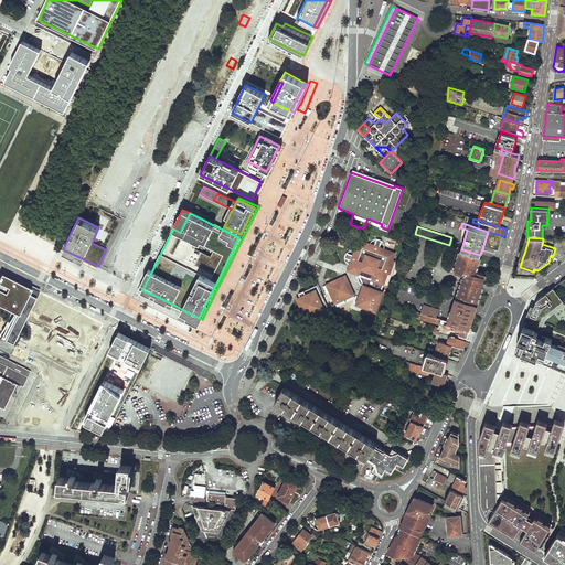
[(359,241),(359,242),(353,255),(351,255),(350,259),(351,260),(350,266),(348,270),(359,275),(363,276),(363,279),(365,280),(363,285),(359,297),(359,298),(358,301),(358,302),(358,304),(359,305),(363,307),(375,311),(383,292),(381,291),(387,274),(390,274),(391,269),(390,268),(394,255),(394,254),(394,253),(393,253),(380,247),(380,246),(375,244),(374,246),(361,241),(360,241),(359,241)]
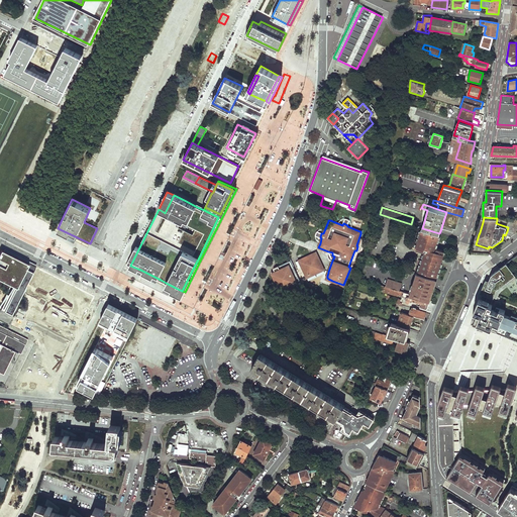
[(419,271),(418,274),(433,278),(442,250),(436,249),(435,252),(434,251),(435,247),(436,245),(436,242),(438,236),(439,233),(422,228),(421,231),(419,237),(418,239),(418,241),(415,249),(425,252),(424,255),(423,259),(422,261),(421,264),(421,266),(420,269),(419,271)]
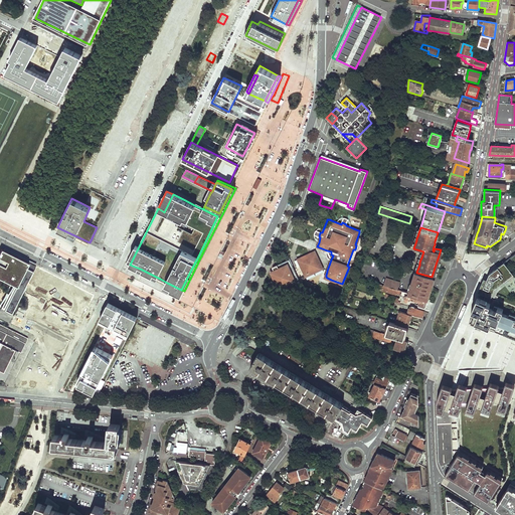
[(4,310),(11,314),(33,272),(26,268),(27,267),(25,266),(23,265),(26,260),(4,248),(3,250),(1,248),(0,249),(0,276),(10,282),(11,281),(14,282),(13,285),(1,309),(3,309),(4,310)]
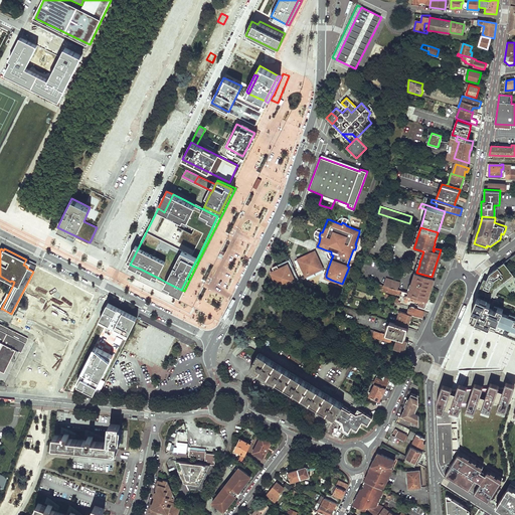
[(443,250),(441,249),(432,277),(435,278),(435,276),(436,273),(437,271),(438,269),(439,265),(439,263),(440,261),(440,260),(441,258),(442,253),(443,250)]
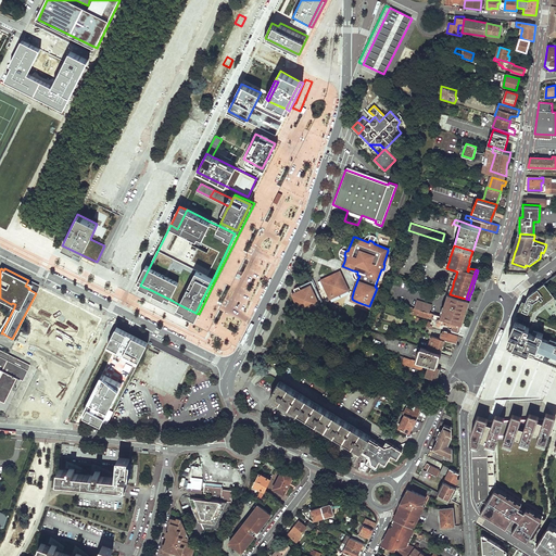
[(329,298),(348,290),(342,276),(341,274),(340,274),(340,273),(339,273),(338,273),(337,273),(327,277),(328,277),(324,279),(323,279),(323,280),(323,281),(323,282),(325,286),(324,286),(329,298)]
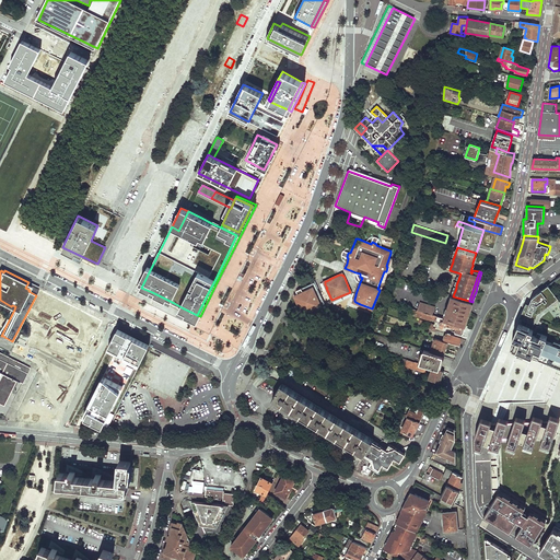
[(28,291),(36,295),(39,288),(38,288),(31,283),(28,282),(25,288),(27,289),(30,290),(28,291)]
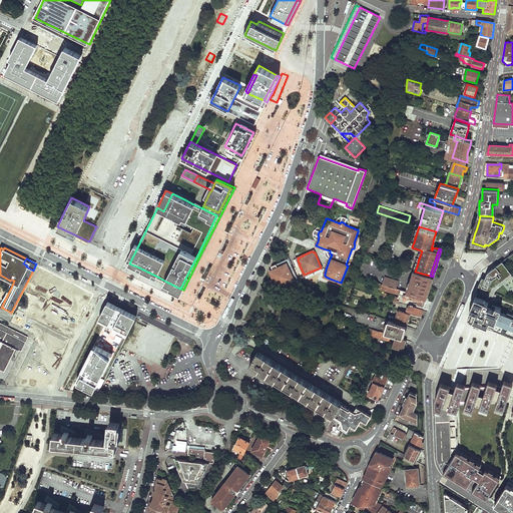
[(294,279),(297,278),(291,265),(290,265),(290,264),(289,264),(288,264),(287,264),(285,260),(271,266),(273,270),(272,271),(272,272),(272,273),(271,273),(273,278),(274,278),(277,285),(277,286),(278,287),(279,287),(280,286),(280,287),(295,280),(294,279)]
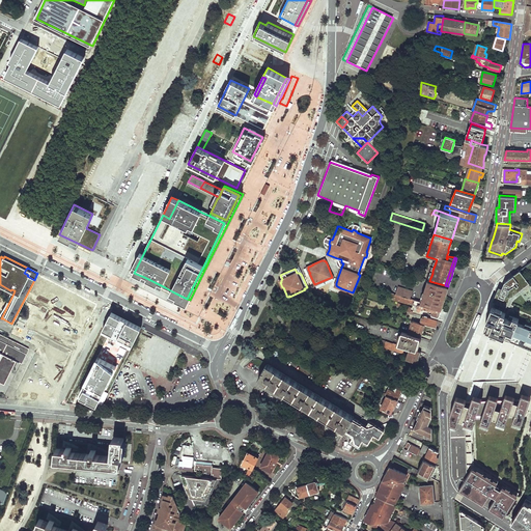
[(525,277),(520,271),(513,275),(519,282),(525,277)]
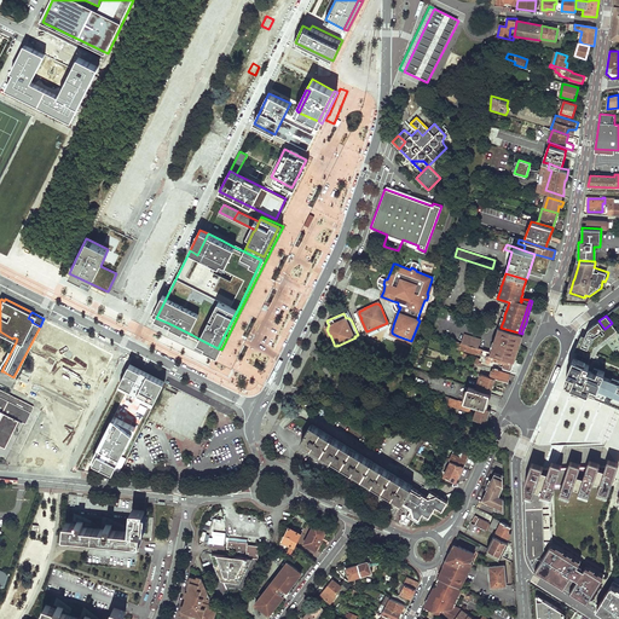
[(618,333),(612,323),(605,329),(599,320),(588,329),(588,330),(589,331),(588,334),(585,335),(579,350),(593,356),(590,364),(576,358),(571,369),(574,370),(573,375),(570,372),(566,382),(577,387),(578,383),(582,385),(580,388),(591,393),(593,389),(601,393),(600,397),(611,401),(612,398),(618,400),(618,404),(618,405),(618,333)]
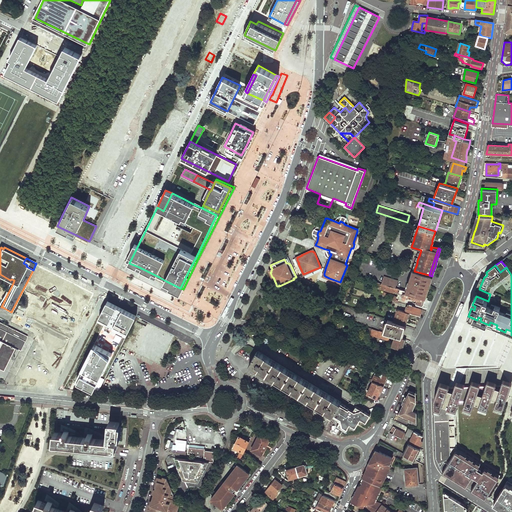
[(414,271),(413,270),(408,284),(409,284),(406,292),(425,298),(425,297),(424,297),(428,282),(427,280),(429,275),(414,271)]
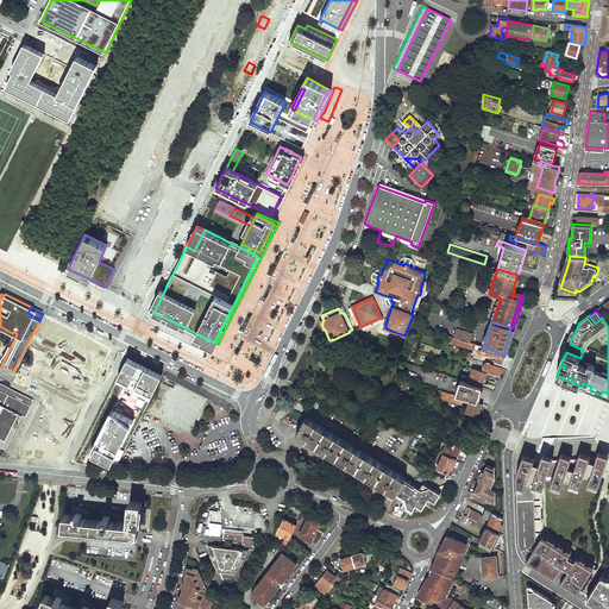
[(0,326),(0,330),(16,337),(17,333),(13,332),(12,333),(0,326)]
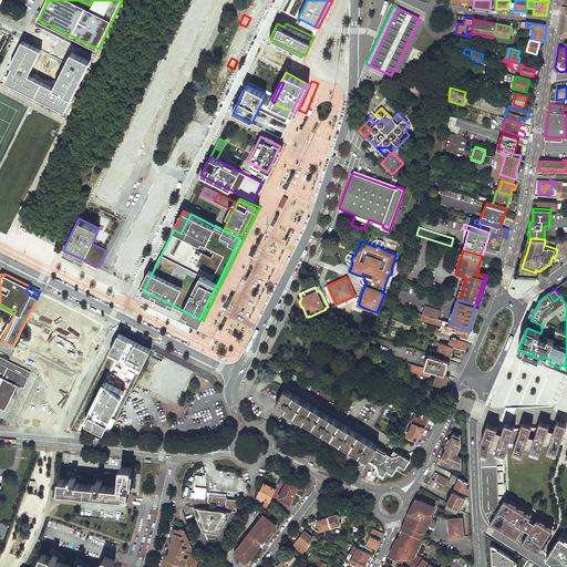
[(424,306),(422,315),(437,319),(440,311),(424,306)]
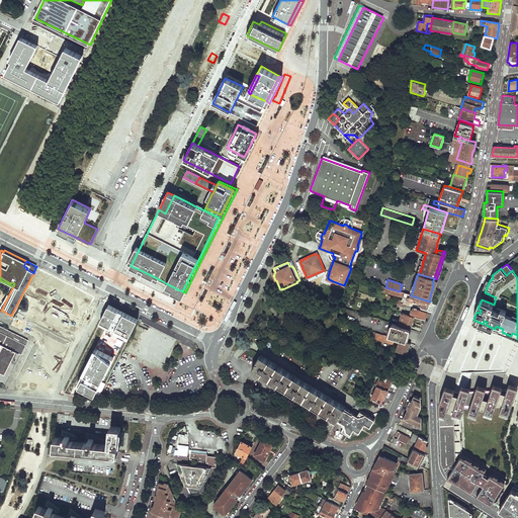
[(404,296),(405,293),(402,292),(400,291),(385,287),(378,285),(377,288),(384,290),(383,291),(399,296),(400,295),(404,296)]
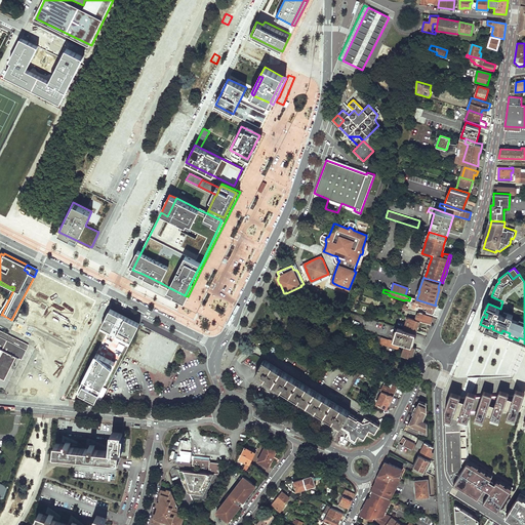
[(502,301),(491,296),(488,304),(500,309),(502,301)]
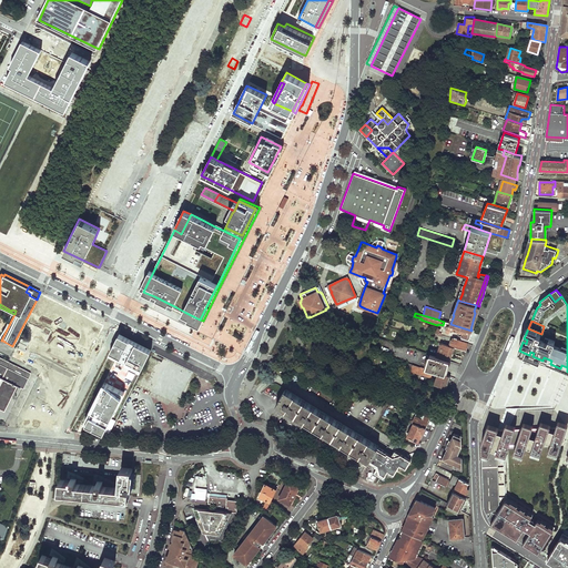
[(470,333),(472,331),(450,324),(444,322),(443,325),(442,326),(450,330),(463,334),(462,338),(468,341),(470,333)]
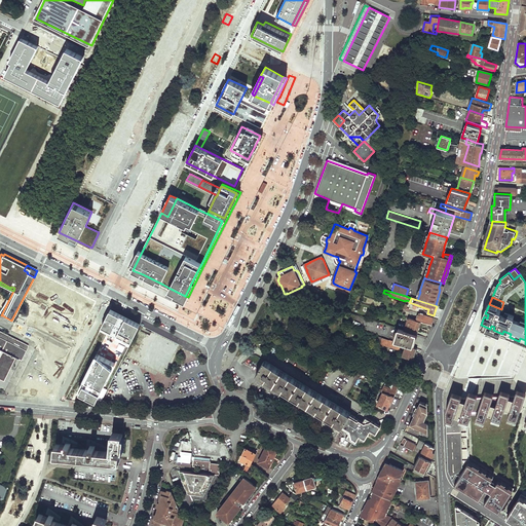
[(141,324),(111,309),(98,335),(128,350),(141,324)]
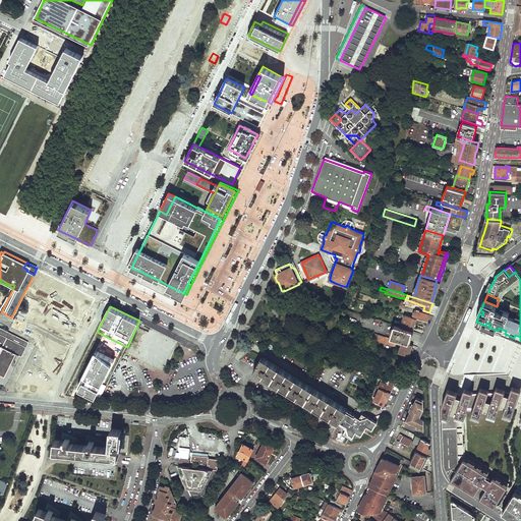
[(428,317),(429,315),(415,310),(413,317),(416,319),(426,323),(428,317)]
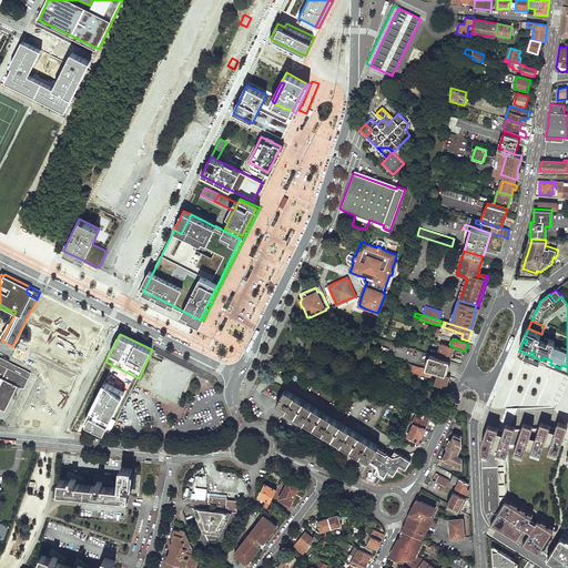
[(449,361),(454,347),(450,346),(440,343),(436,357),(449,361)]
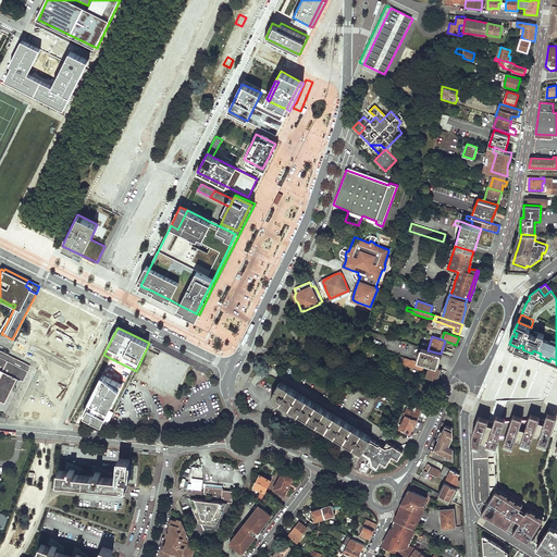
[(438,361),(441,354),(428,350),(421,347),(417,361),(425,363),(430,366),(437,368),(438,361)]
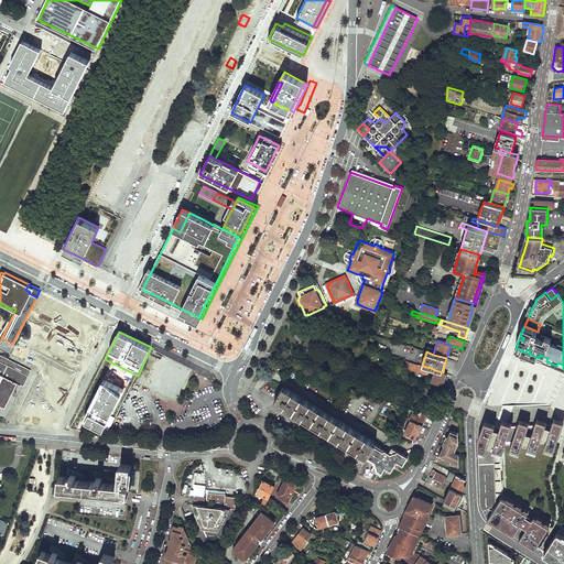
[(30,371),(30,370),(9,359),(0,355),(0,358),(29,373),(30,371)]
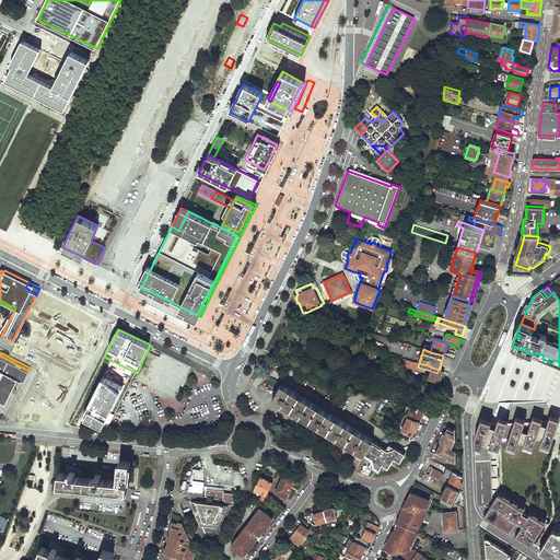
[(22,383),(28,371),(0,356),(0,403),(3,404),(15,380),(22,383)]
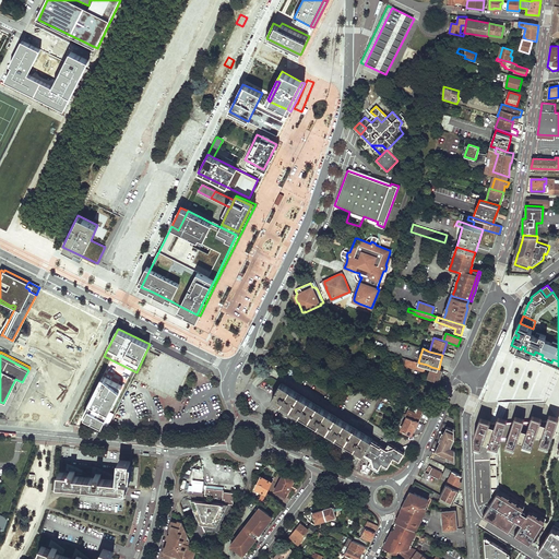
[(414,360),(406,358),(404,366),(412,368),(424,372),(427,365),(418,363),(414,360)]
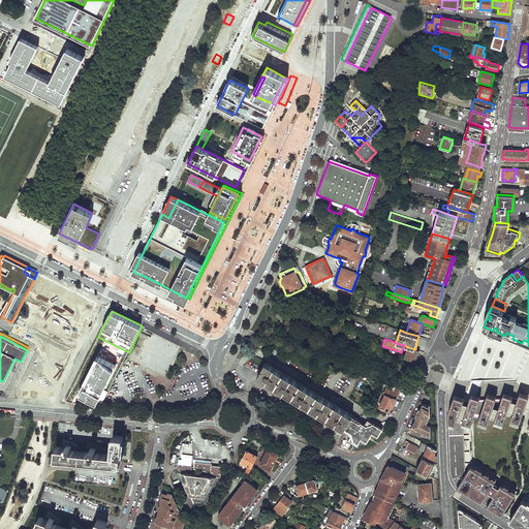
[(415,362),(419,350),(415,349),(408,347),(405,358),(415,362)]
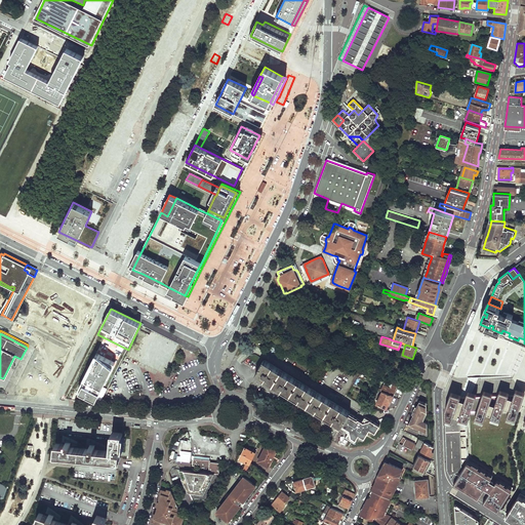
[(116,362),(96,353),(77,397),(94,406),(116,362)]
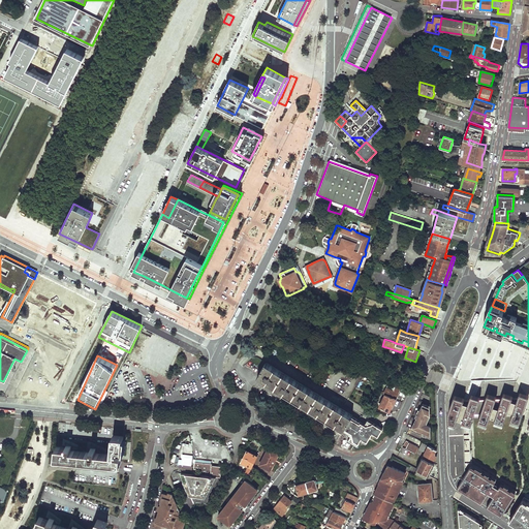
[(144,360),(143,363),(151,367),(149,359),(146,356),(144,360)]
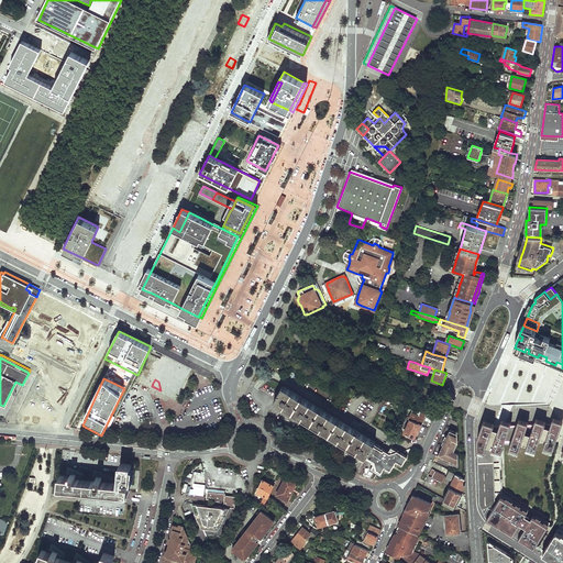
[(375,441),(283,386),(274,401),(365,456),(375,462),(379,464),(375,470),(381,473),(384,467),(390,472),(396,462),(400,465),(407,455),(392,444),(388,450),(375,441)]
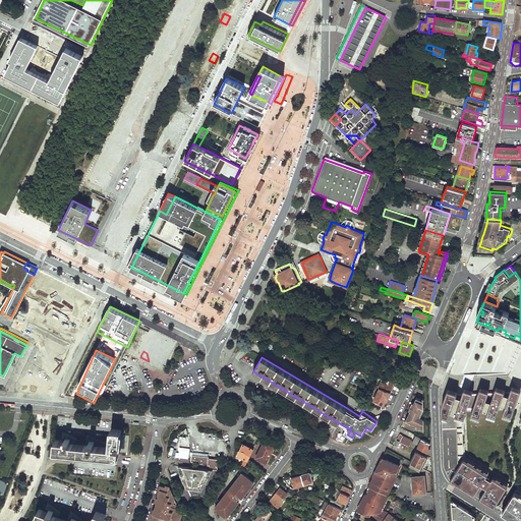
[(387,385),(380,382),(378,386),(380,387),(390,392),(392,387),(394,383),(393,382),(391,381),(389,380),(387,385)]
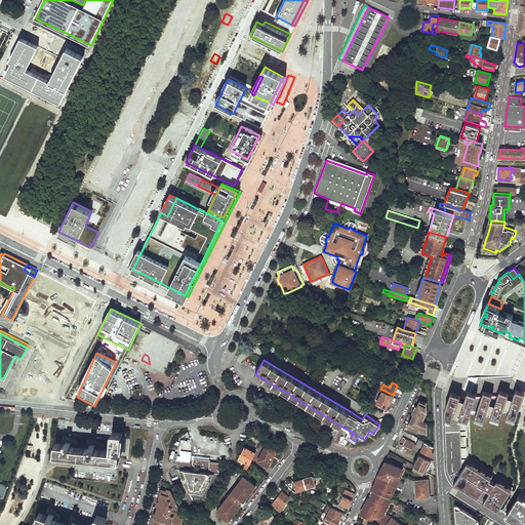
[(393,395),(382,390),(376,403),(387,407),(390,401),(391,401),(393,395)]
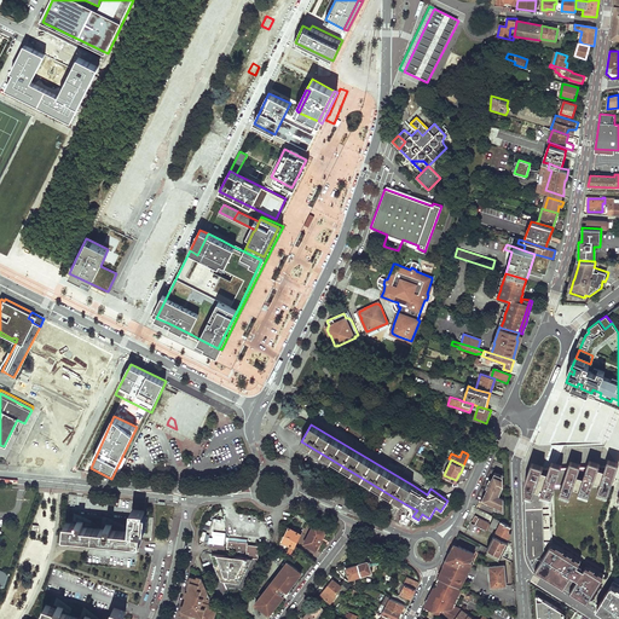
[(600,484),(613,482),(614,479),(618,466),(605,466),(600,466),(586,467),(580,467),(567,467),(562,467),(556,468),(549,468),(543,468),(530,468),(525,482),(527,554),(536,570),(565,588),(566,585),(568,582),(573,585),(572,588),(570,591),(588,602),(589,600),(605,574),(586,563),(584,570),(578,566),(582,560),(550,541),(549,495),(549,487),(549,485),(556,485),(562,485),(574,484),(582,484),(594,484),(600,484)]
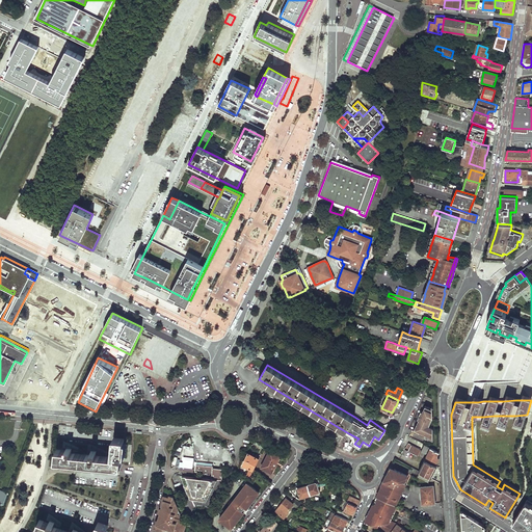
[(432,409),(425,406),(422,414),(419,421),(414,431),(433,441),(432,428),(427,426),(431,417),(432,417),(432,409)]
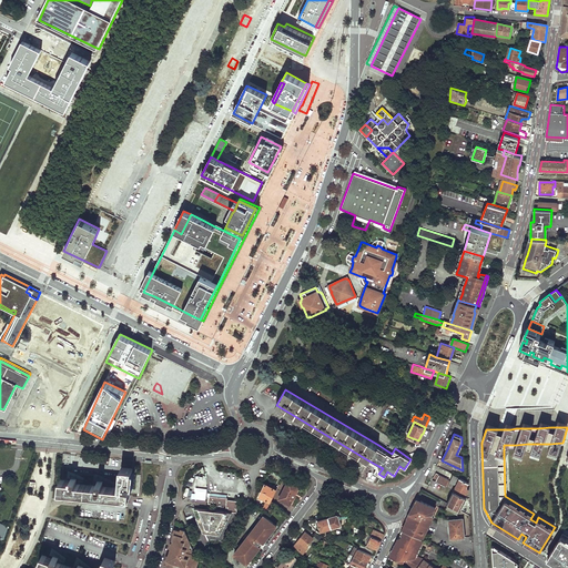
[(558,453),(563,443),(550,444),(548,449),(558,453)]
